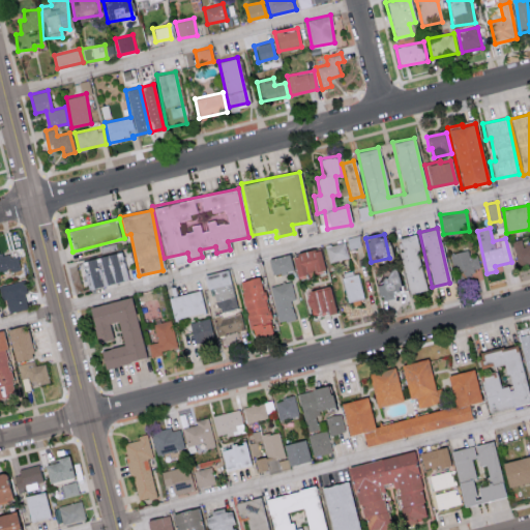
[(427,290),(413,234),(395,238),(409,294),(427,290)]
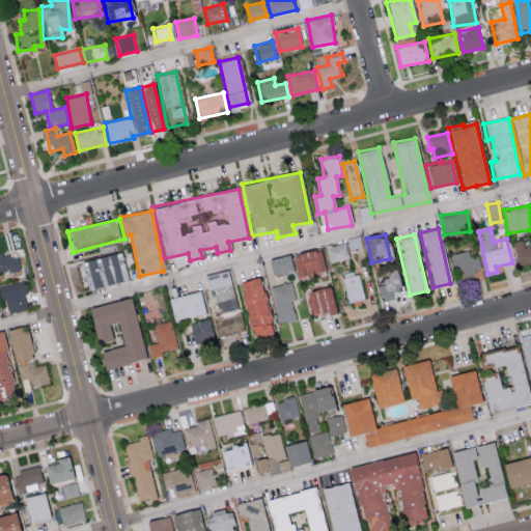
[(530,243),(523,244),(522,240),(513,241),(516,266),(530,262),(530,243)]
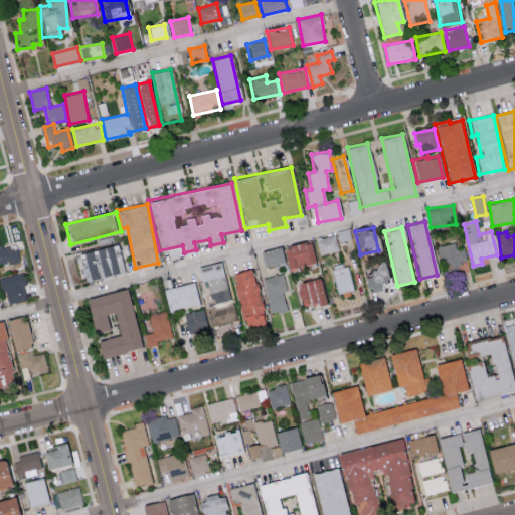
[(316,238),(318,254),(338,251),(335,236),(316,238)]
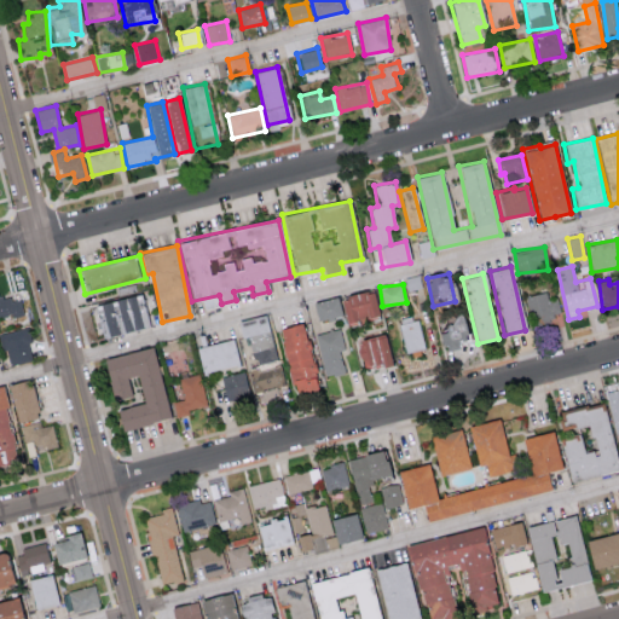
[(374,290),(340,296),(345,323),(379,316),(374,290)]
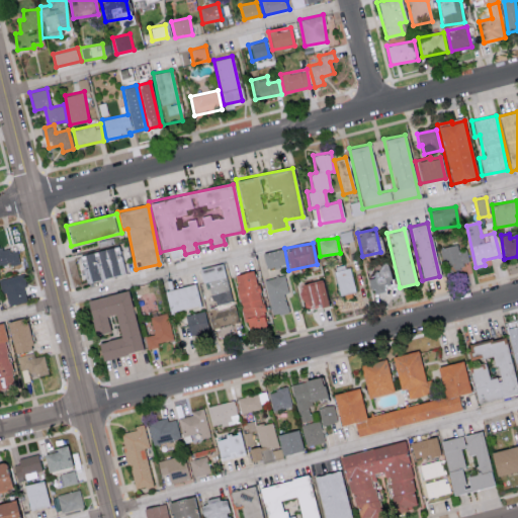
[(466,250),(458,251),(456,244),(439,247),(445,273),(463,269),(461,263),(469,261),(466,250)]
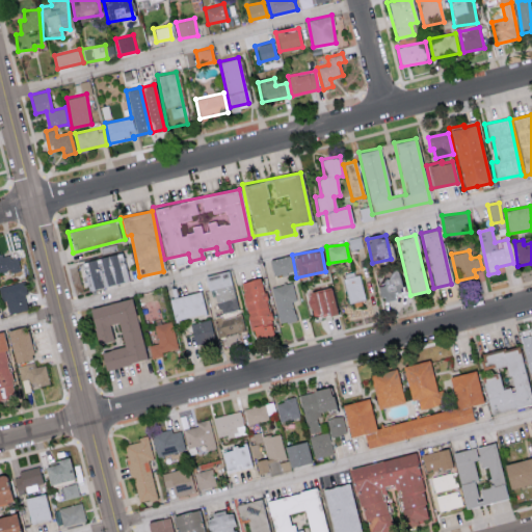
[(18,255),(1,258),(1,253),(0,251),(0,272),(20,270),(18,255)]
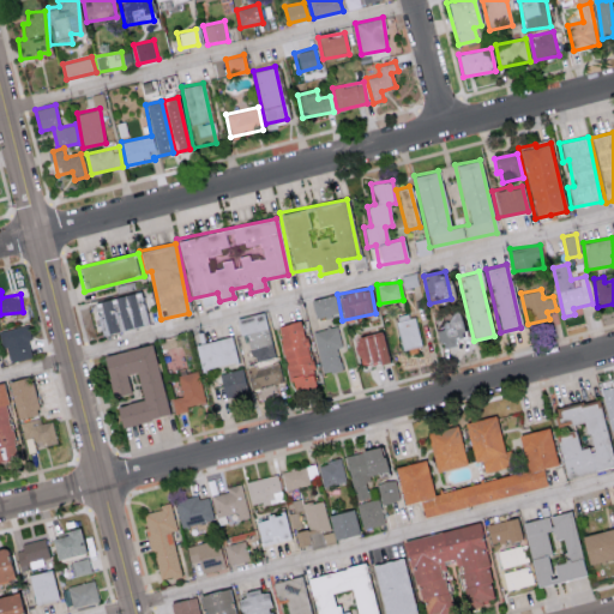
[(146,325),(139,292),(92,301),(100,335),(146,325)]
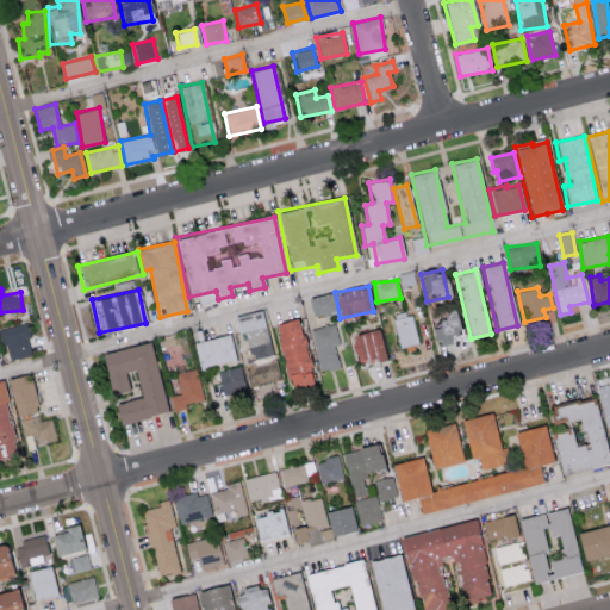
[(336,310),(330,292),(307,299),(313,317),(336,310)]
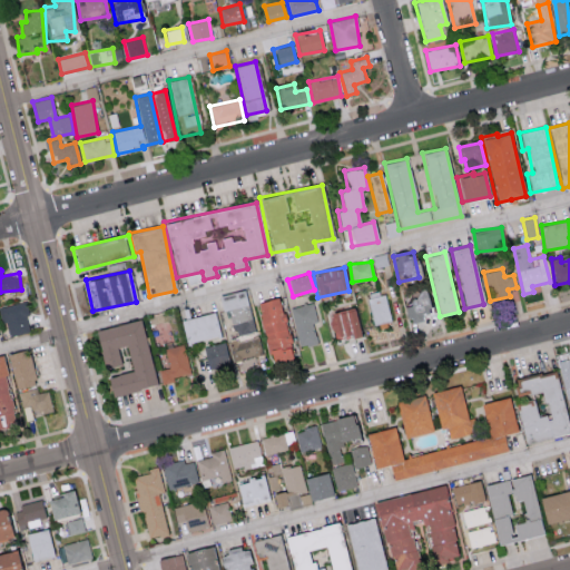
[(234,336),(253,332),(243,290),(218,296),(222,311),(226,310),(234,336)]
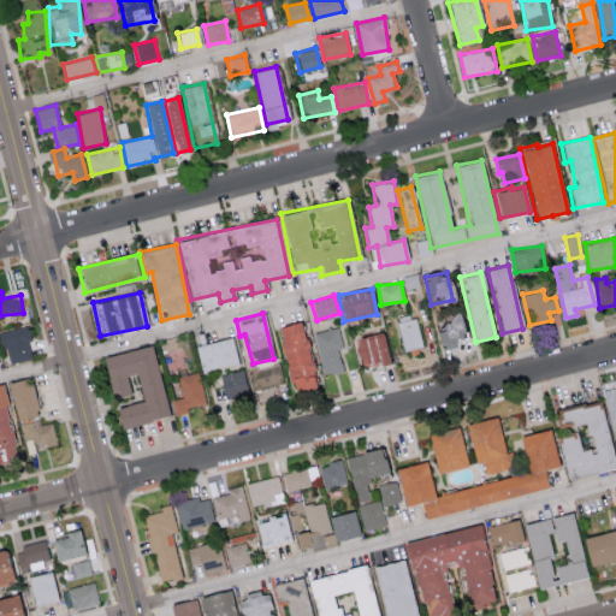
[(443,314),(445,331),(437,331),(439,349),(456,348),(456,341),(462,339),(460,313),(443,314)]
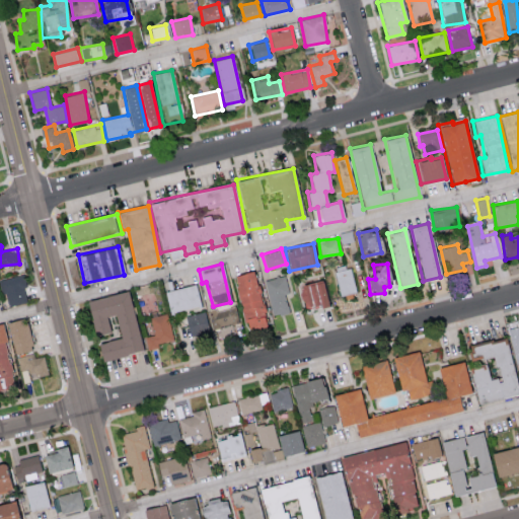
[(351,267),(336,269),(339,294),(355,293),(351,267)]
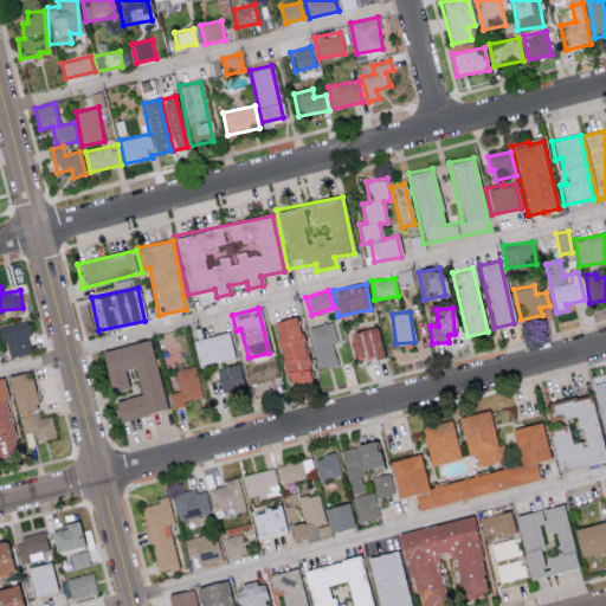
[(272,322),(288,387),(311,381),(296,316),(272,322)]
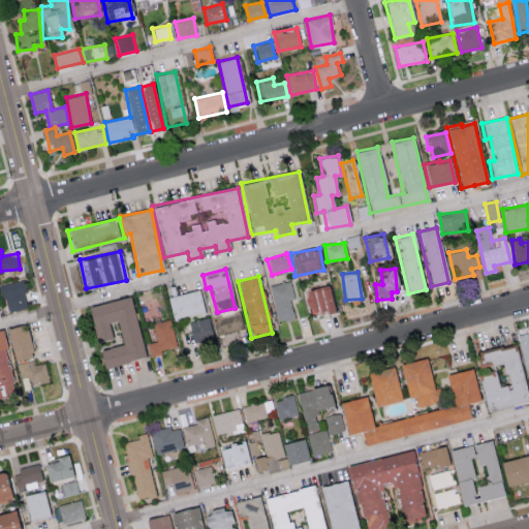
[(29,307),(22,279),(0,284),(6,312),(29,307)]
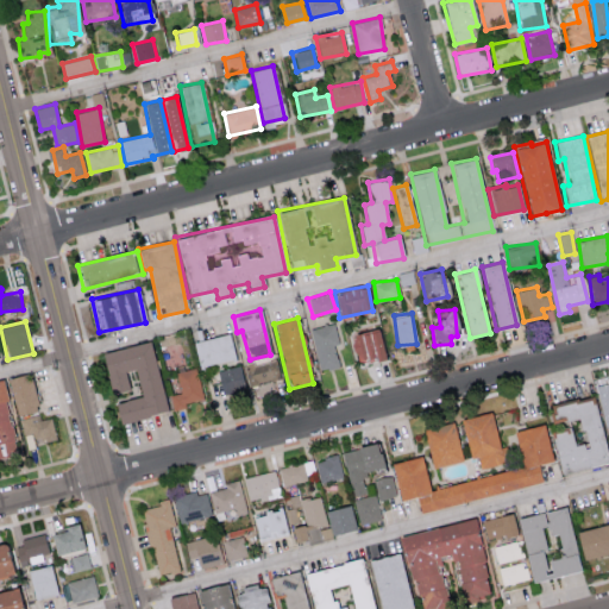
[(309,330),(320,371),(340,366),(334,344),(339,343),(334,322),(309,330)]
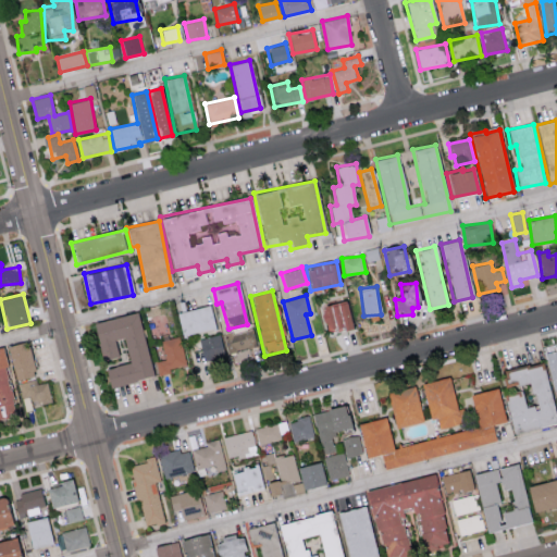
[(327,334),(354,326),(346,300),(320,308),(327,334)]
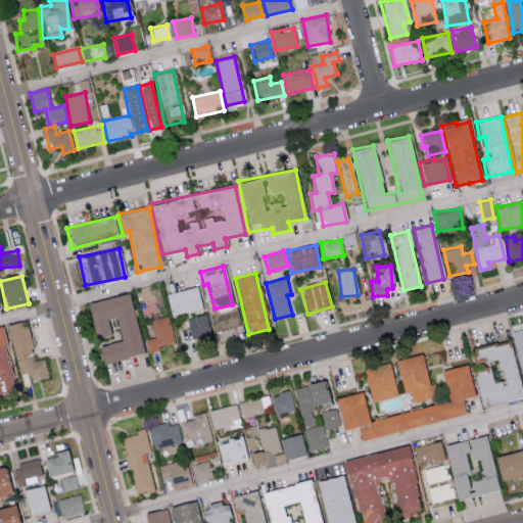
[(169,314),(200,310),(197,288),(165,292),(169,314)]
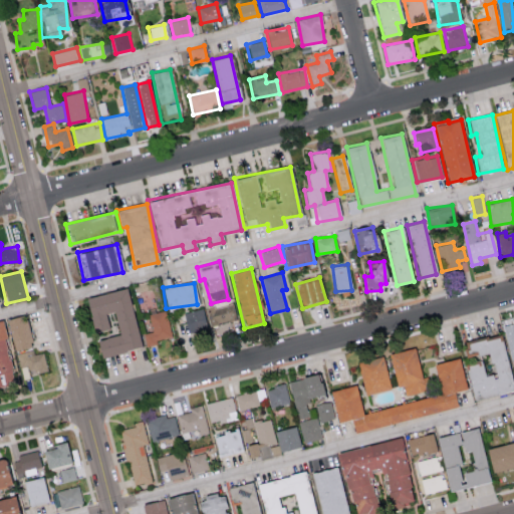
[(141,347),(126,288),(85,297),(93,333),(108,329),(104,313),(112,312),(118,334),(95,340),(99,357),(141,347)]
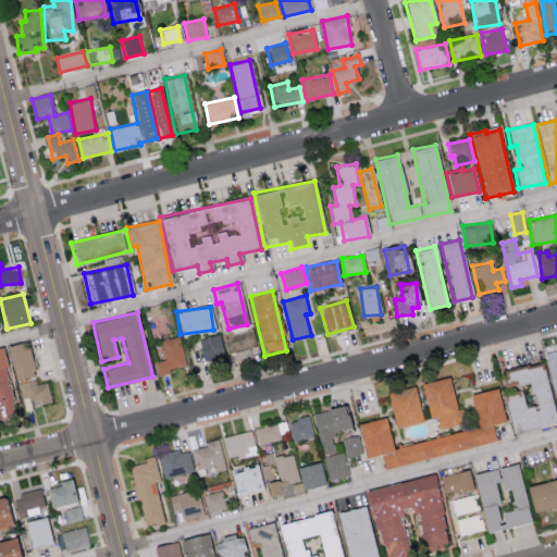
[(224,335),(230,353),(257,344),(251,327),(224,335)]
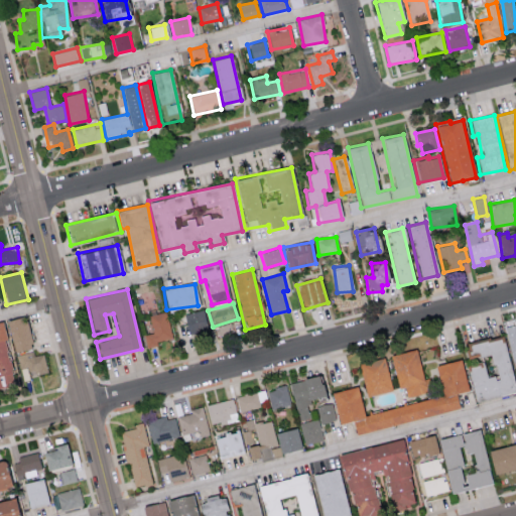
[(200,341),(210,340),(207,310),(184,312),(187,335),(200,334),(200,341)]
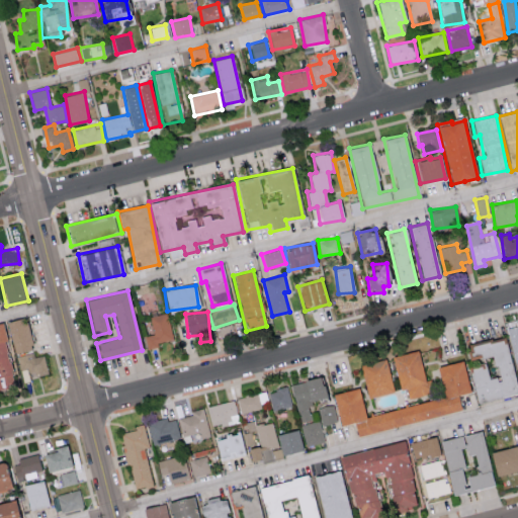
[(145,336),(148,349),(158,346),(158,343),(174,339),(167,313),(149,317),(153,334),(145,336)]
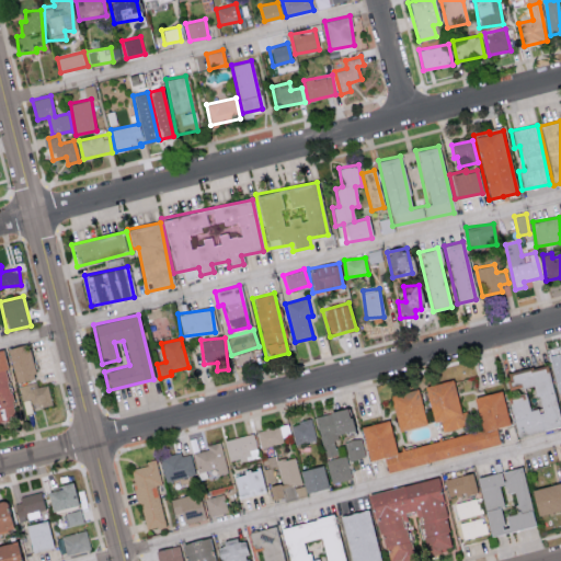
[(12,382),(33,379),(27,344),(8,347),(12,382)]
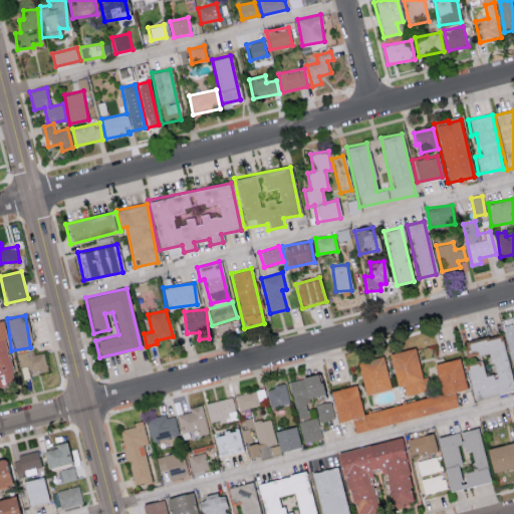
[(0,386),(15,382),(0,322),(0,386)]
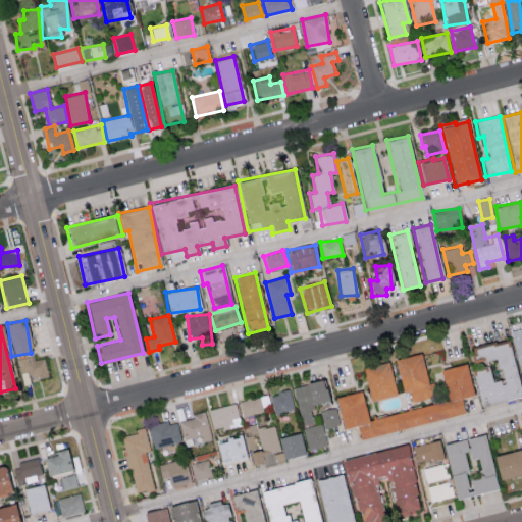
[(518,365),(521,364),(521,327),(513,329),(518,365)]
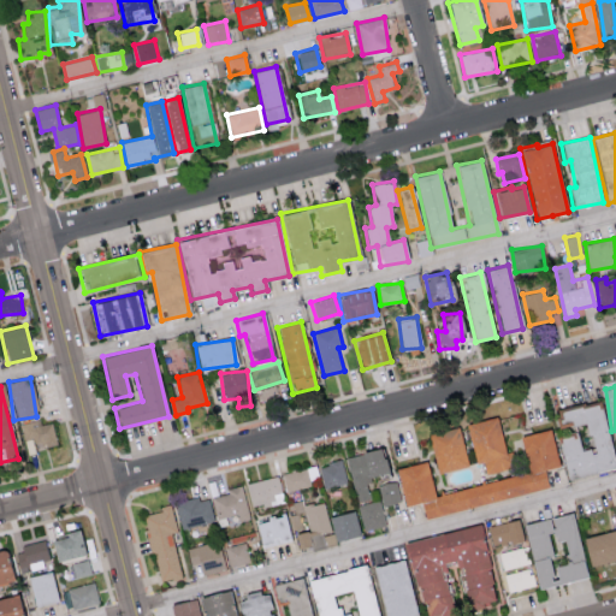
[(615,468),(602,402),(563,410),(567,427),(586,424),(591,448),(580,450),(576,433),(558,437),(567,479),(615,468)]
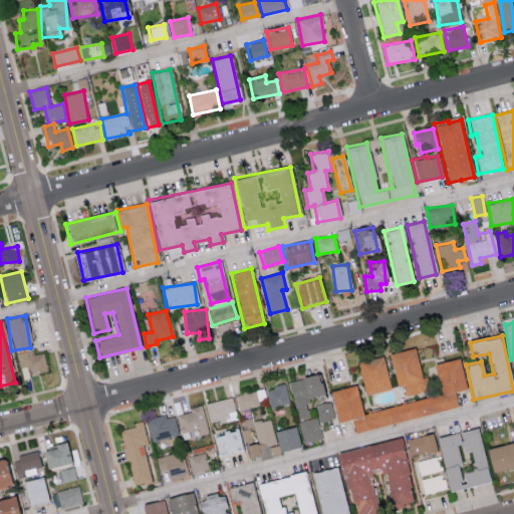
[(389,353),(396,387),(403,386),(406,395),(431,389),(428,376),(421,377),(415,347),(389,353)]
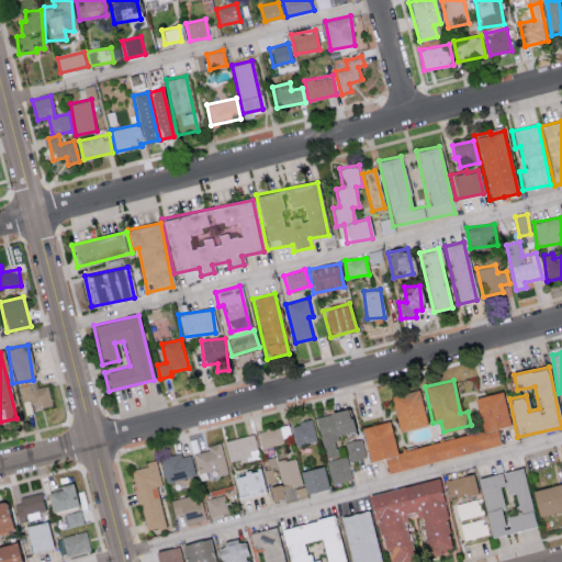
[(52,405),(47,385),(37,388),(36,383),(19,386),(23,406),(33,404),(34,409),(52,405)]
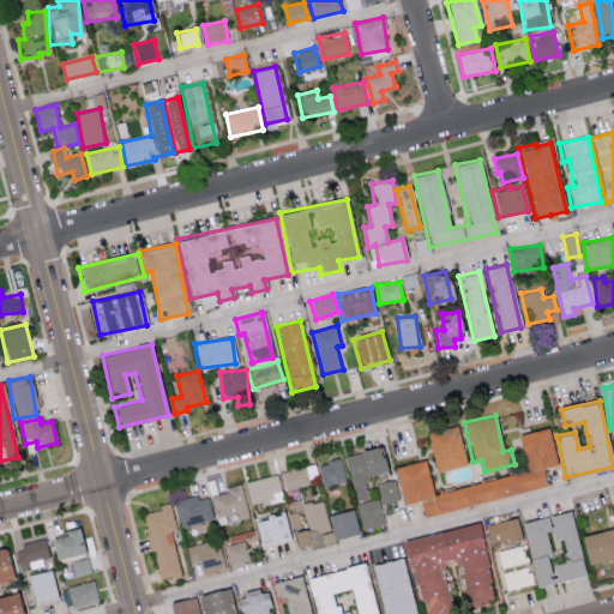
[(422,516),(548,487),(543,469),(557,465),(548,428),(518,434),(527,471),(432,493),(425,461),(395,468),(403,505),(419,501),(422,516)]
